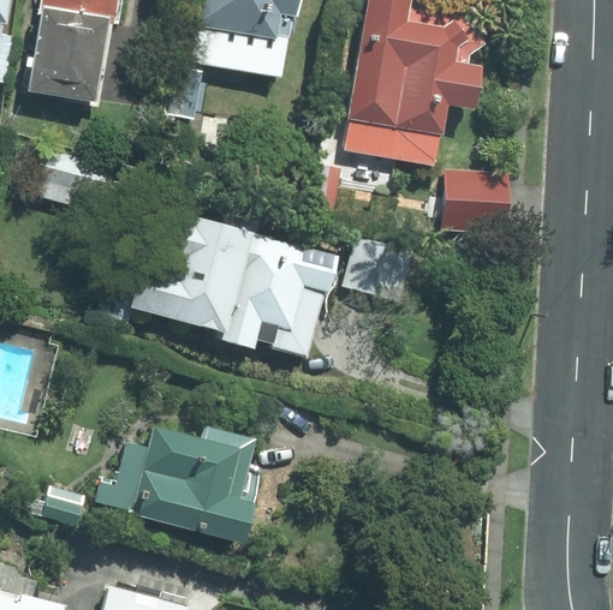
[(0,83),(4,84),(13,0),(0,0),(0,83)]
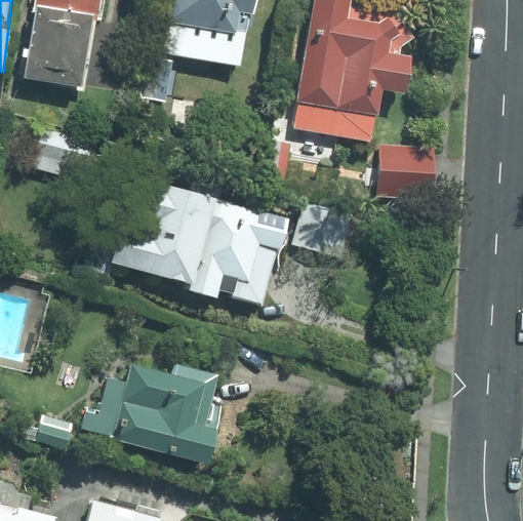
[(103,15),(104,0),(35,0),(25,78),(87,86),(97,14),(103,15)]
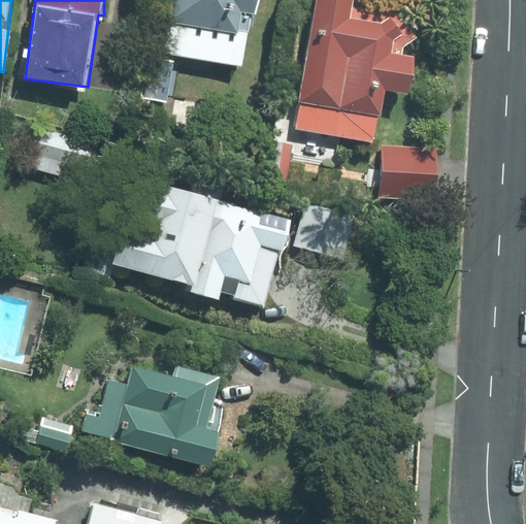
[(170,0),(163,54),(241,65),(249,13),(255,14),(257,0),(170,0)]
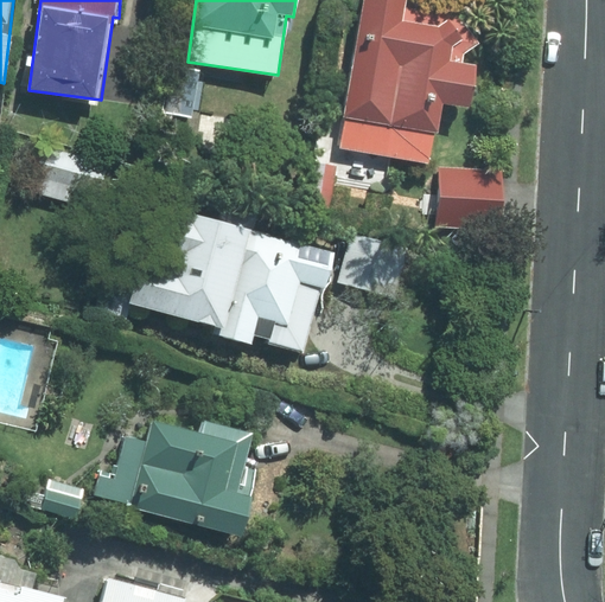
[(403,6),(403,0),(360,0),(338,152),(427,164),(432,132),(437,132),(440,101),(471,104),(477,63),(462,61),(463,53),(473,50),(477,29),(454,13),(403,6)]
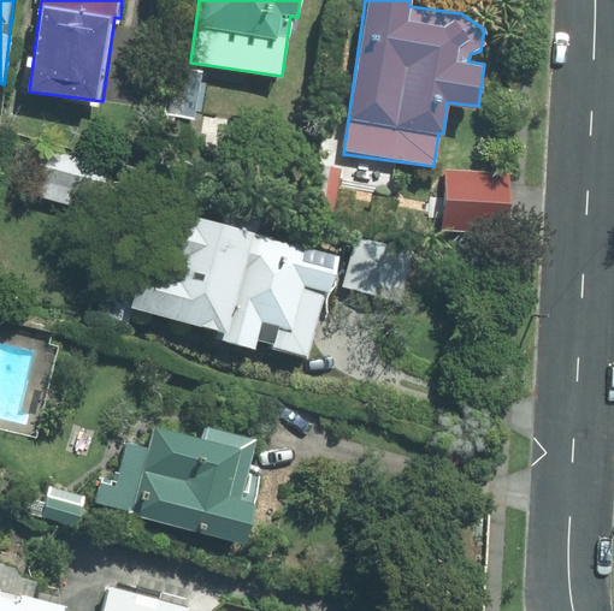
[(39,152),(29,197),(99,212),(108,166),(39,152)]
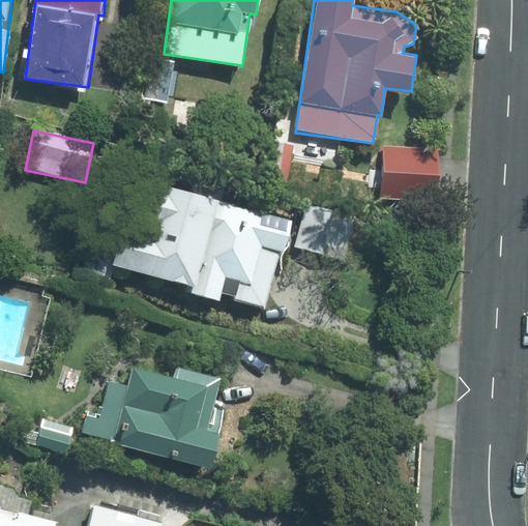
[(436,150),(381,148),(380,200),(435,201),(436,150)]
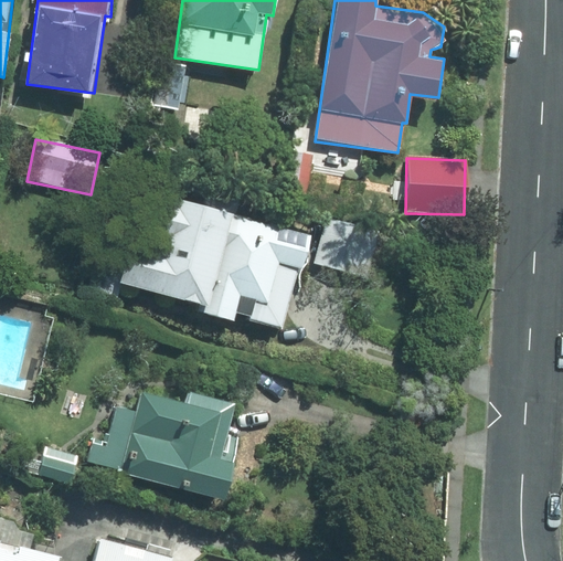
[(312,233),(172,197),(171,202),(165,200),(156,234),(163,236),(160,247),(131,240),(121,283),(208,305),(205,313),(233,319),(235,310),(250,314),(248,319),(280,328),(297,266),(304,268),(312,233)]
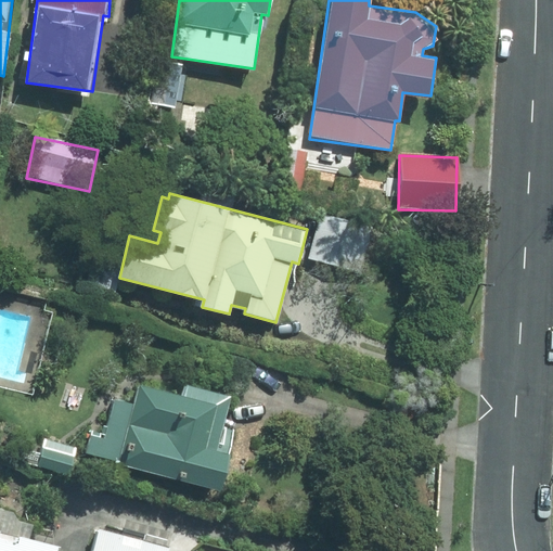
[(371,228),(321,215),(309,258),(360,271),(371,228)]
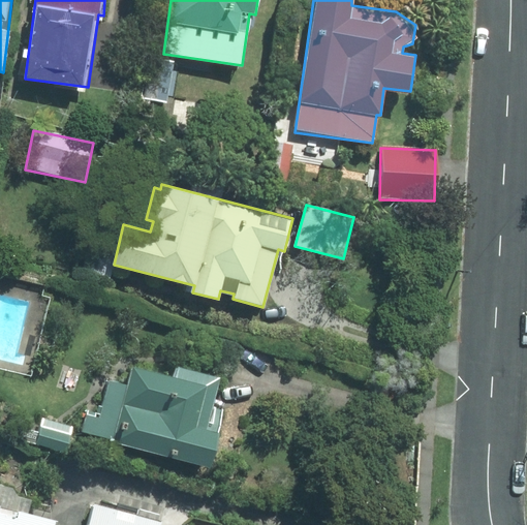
[(85,413),(81,434),(210,464),(218,429),(207,426),(218,376),(174,366),(173,374),(131,365),(127,382),(107,378),(98,415),(85,413)]
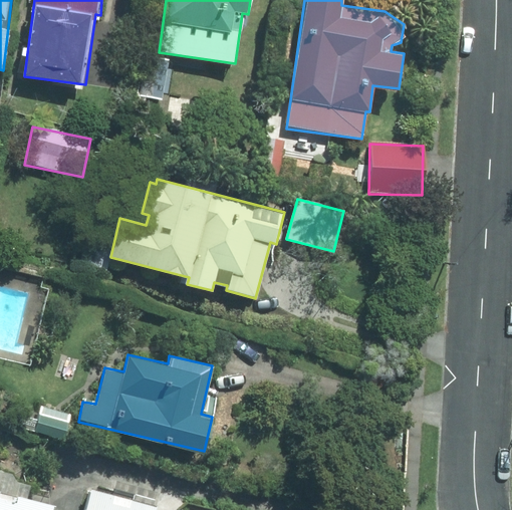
[(34,408),(30,424),(65,431),(69,415),(34,408)]
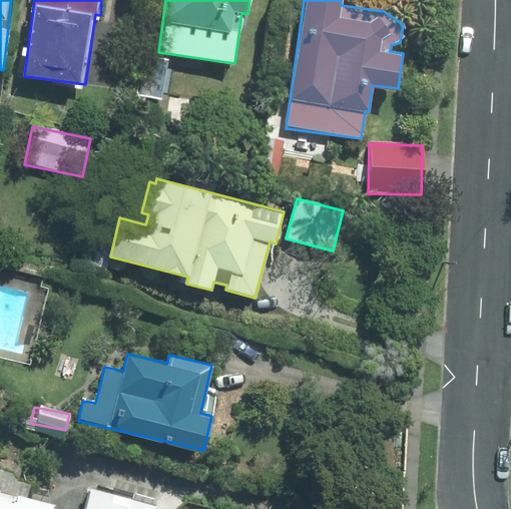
[(27,478),(0,470),(0,508),(52,508),(54,504),(22,495),(27,478)]
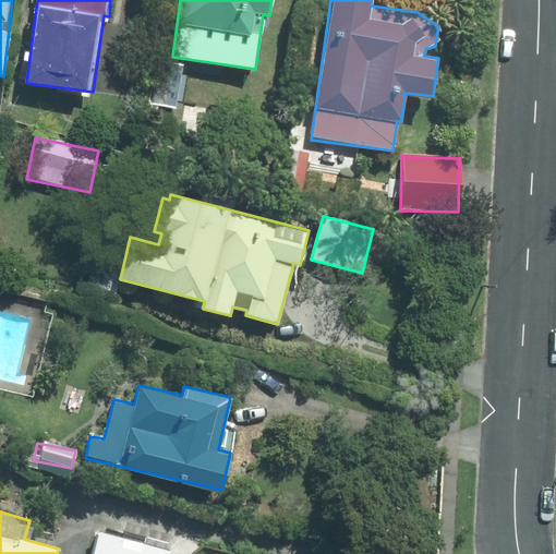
[(178,553),(99,532),(94,553),(178,553)]
